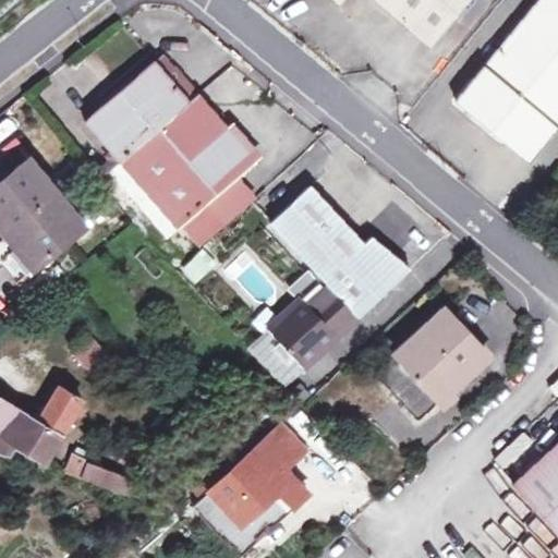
[(375,0),(429,45),(466,0),(375,0)]
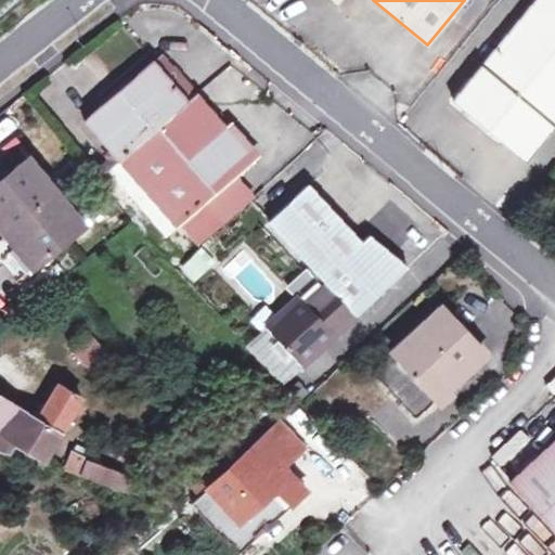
[(554,0),(536,0),(452,100),(525,160),(554,124),(554,0)]
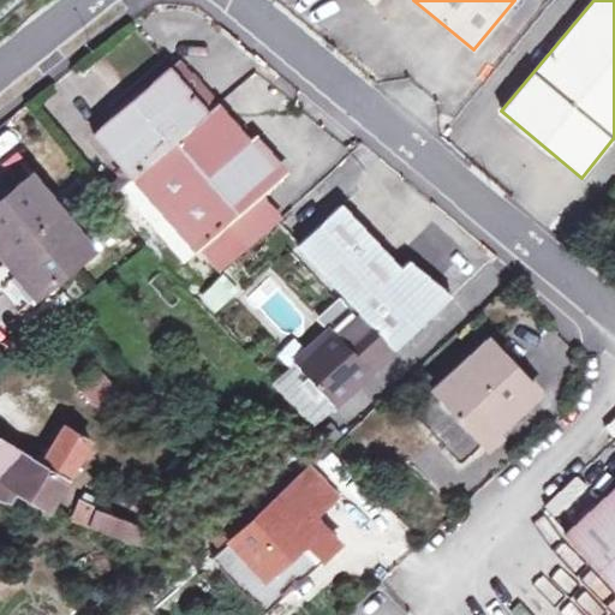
[(131,177),(195,251),(230,222),(260,196),(282,177),(219,101),(208,109),(171,65),(91,132),(131,177)]
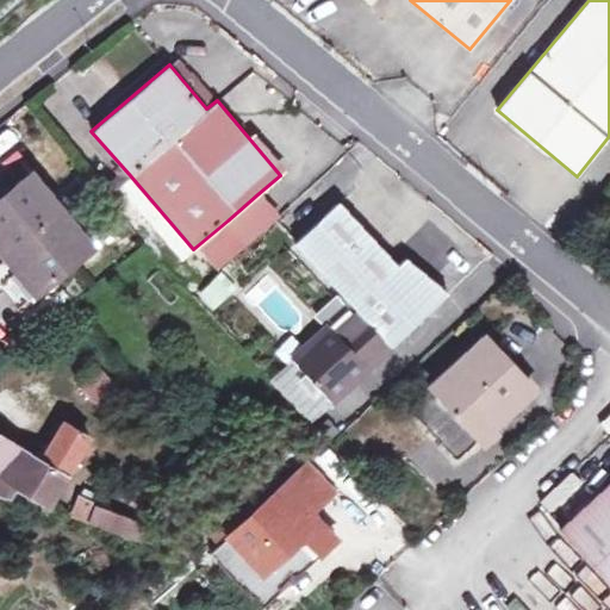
[(0,200),(0,287),(16,307),(91,247),(31,175),(0,200)]
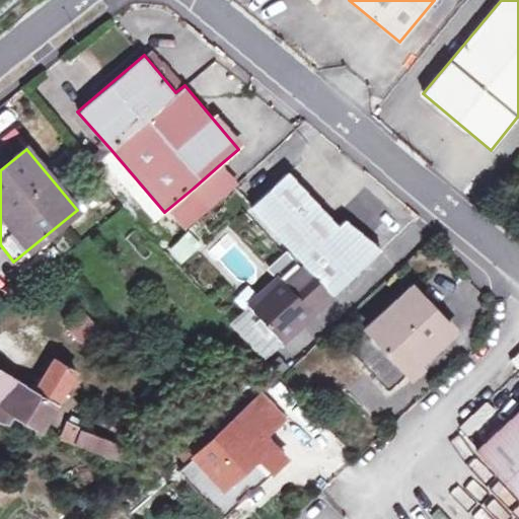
[(155,220),(164,212),(110,149),(98,159),(155,220)]
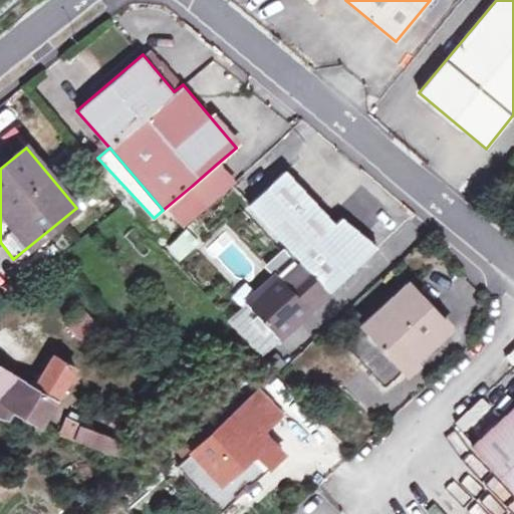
[(233,183),(217,164),(192,186),(208,205),(233,183)]
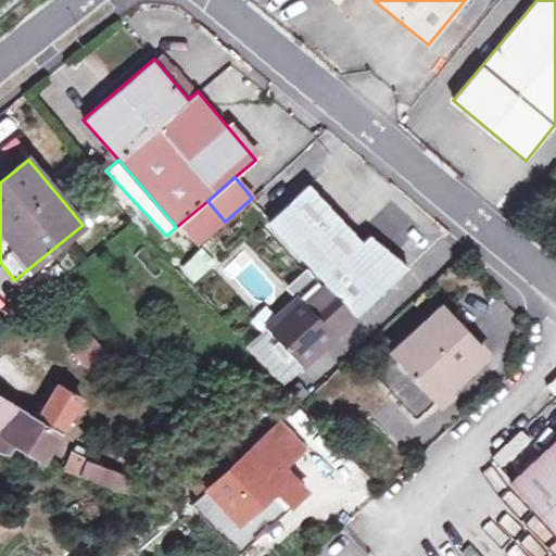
[(320,279),(301,298),(266,328),(301,366),(325,344),(323,342),(332,332),(335,335),(408,266),(370,236),(364,241),(310,185),(268,222),(320,279)]
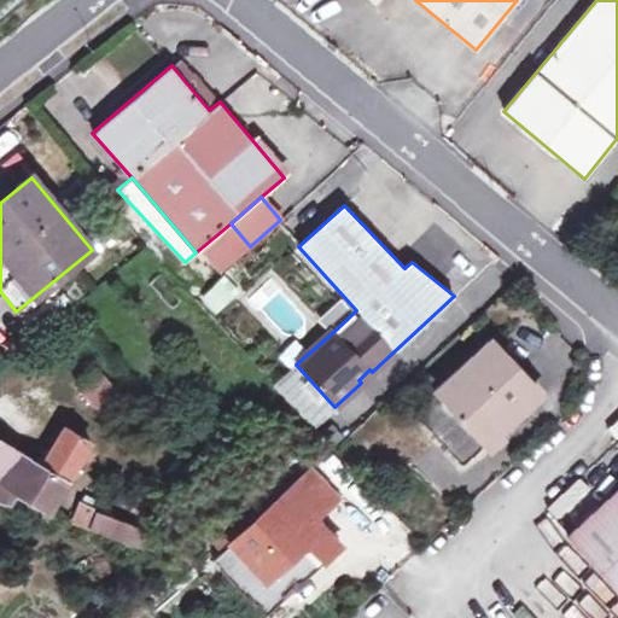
[(223,275),(198,297),(215,315),(240,293),(223,275)]
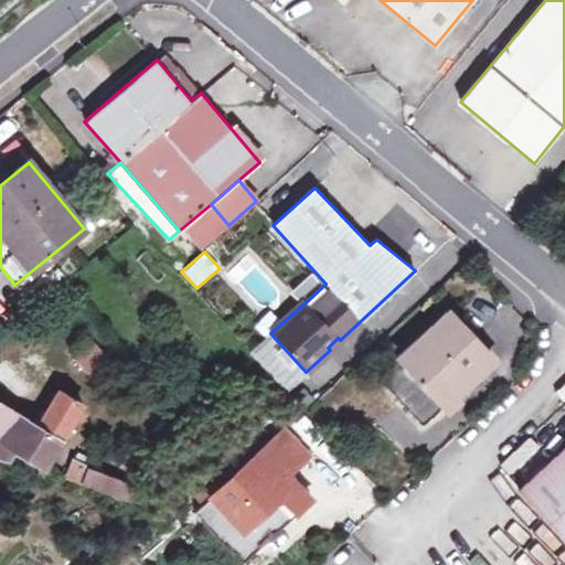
[(450,312),(379,377),(422,425),(493,360),(450,312)]
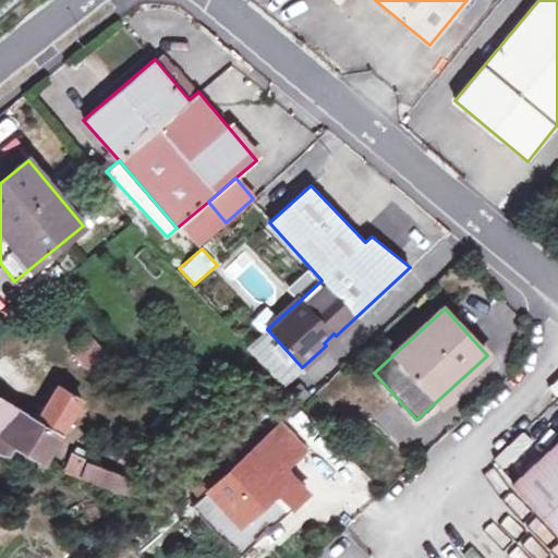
[(267,329),(247,347),(282,385),(302,367),(267,329)]
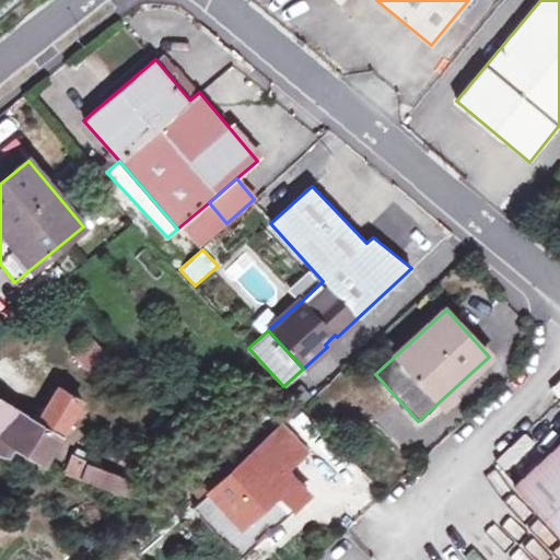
[(69,358),(88,372),(105,349),(86,335),(69,358)]
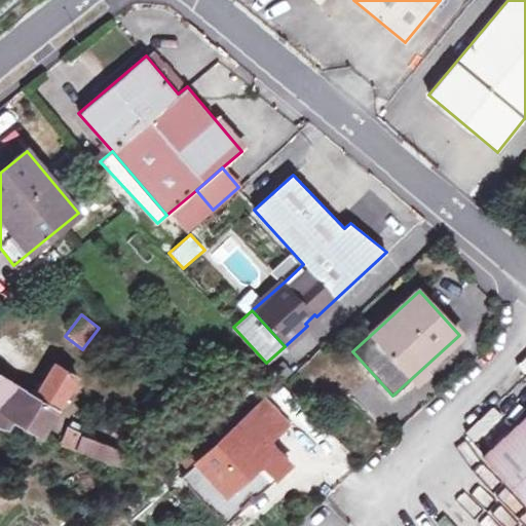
[(36,397),(19,386),(0,400),(0,426),(9,428),(12,418),(41,436),(75,377),(54,365),(36,397)]
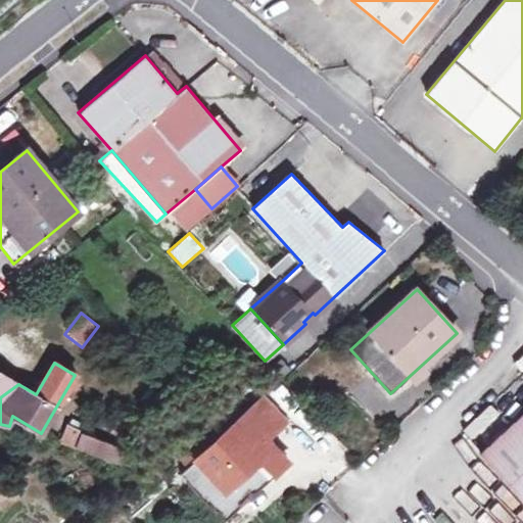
[(0,397),(18,384),(0,372),(0,397)]
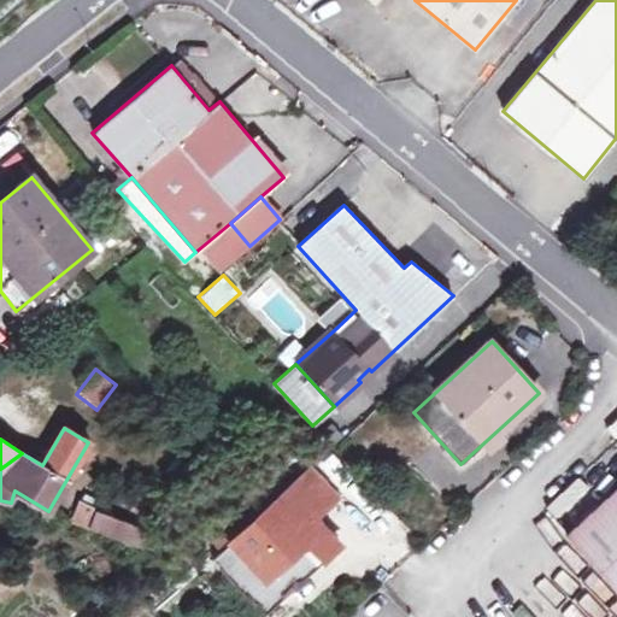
[(211,560),(263,615),(339,546),(313,517),(336,497),(311,468),(211,560)]
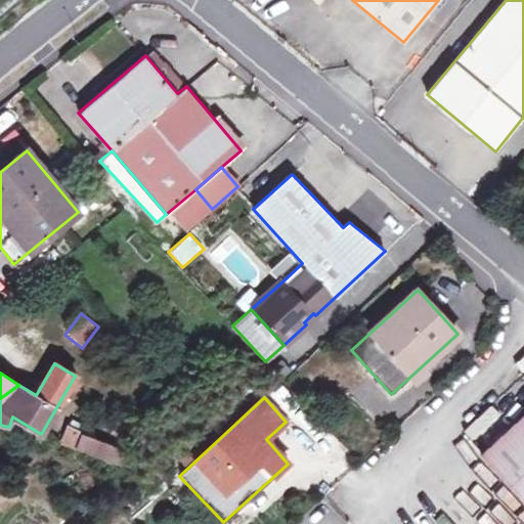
[(523,412),(479,453),(523,500),(523,412)]
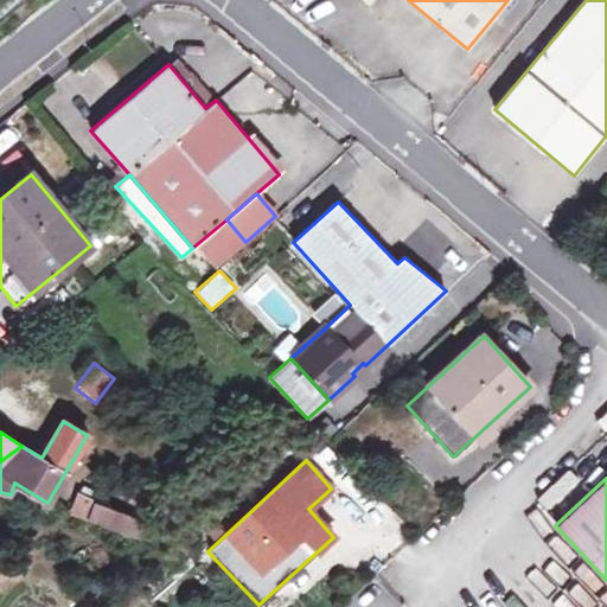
[(98,504),(77,493),(71,512),(134,538),(141,523),(98,504)]
